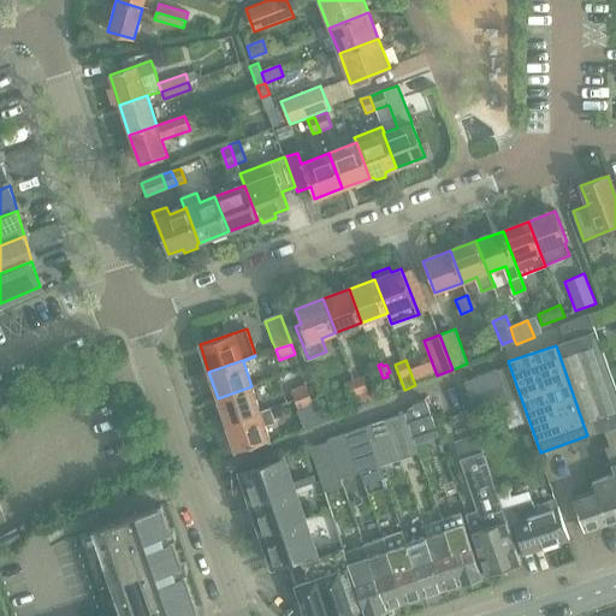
[(509,400),(497,369),(465,381),(477,413),(509,400)]
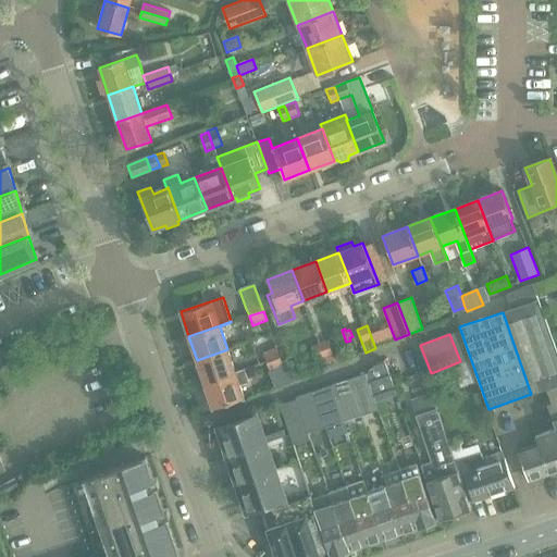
[(335,360),(329,341),(320,343),(327,362),(335,360)]
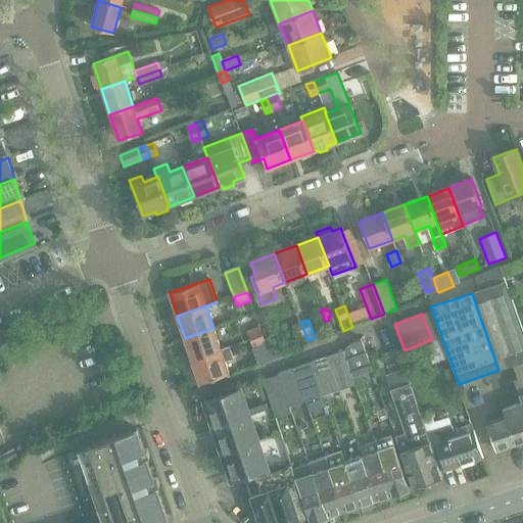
[(292,325),(299,343),(307,340),(300,322),(292,325)]
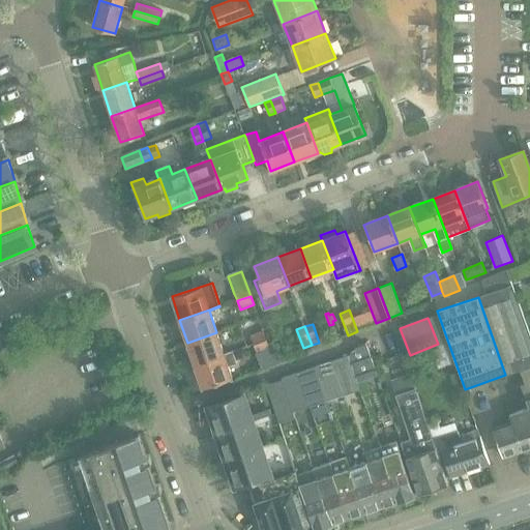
[(263,330),(251,335),(254,345),(267,340),(263,330)]
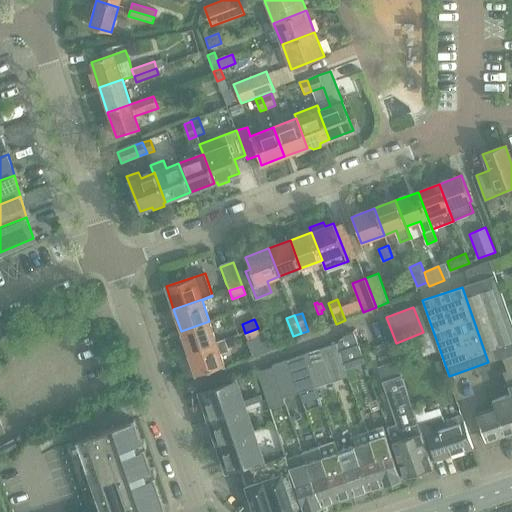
[(216,343),(209,321),(181,331),(188,353),(216,343)]
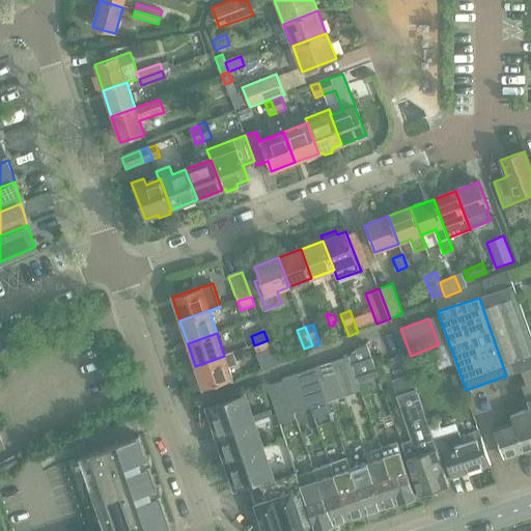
[(268,340),(254,345),(258,354),(271,350),(269,344),(268,340)]
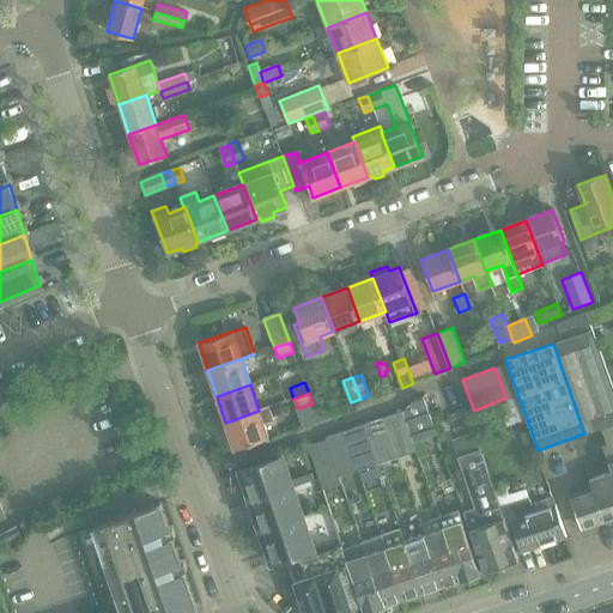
[(416,400),(402,412),(401,412),(414,451),(416,450),(413,443),(437,435),(424,396),(416,400)]
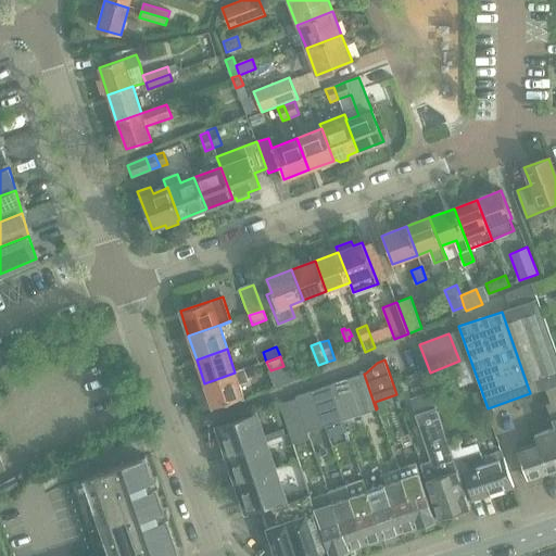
[(268,371),(275,388),(294,380),(288,364),(283,366),(270,370),(268,371)]
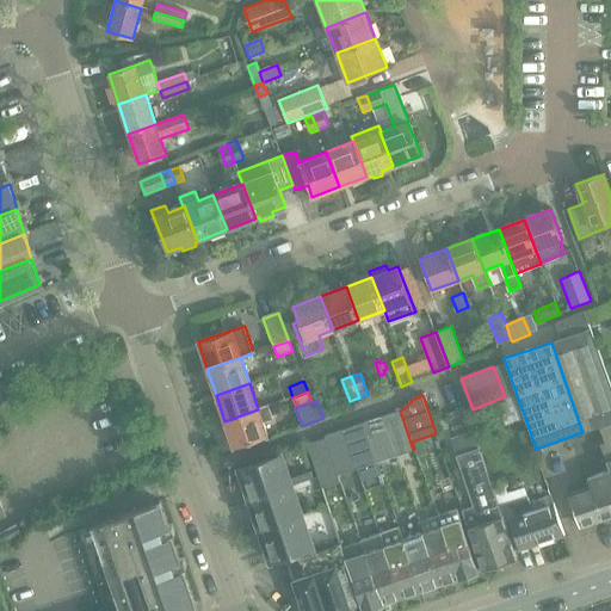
[(263,423),(273,419),(269,406),(258,409),(224,421),(233,448),(267,437),(263,423)]
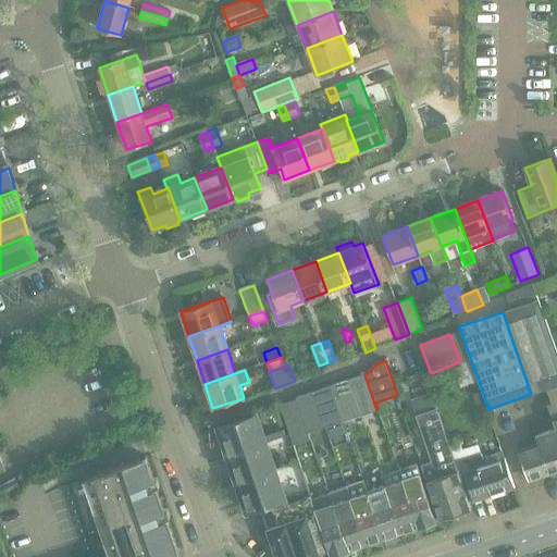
[(376,410),(364,374),(348,380),(360,416),(376,410)]
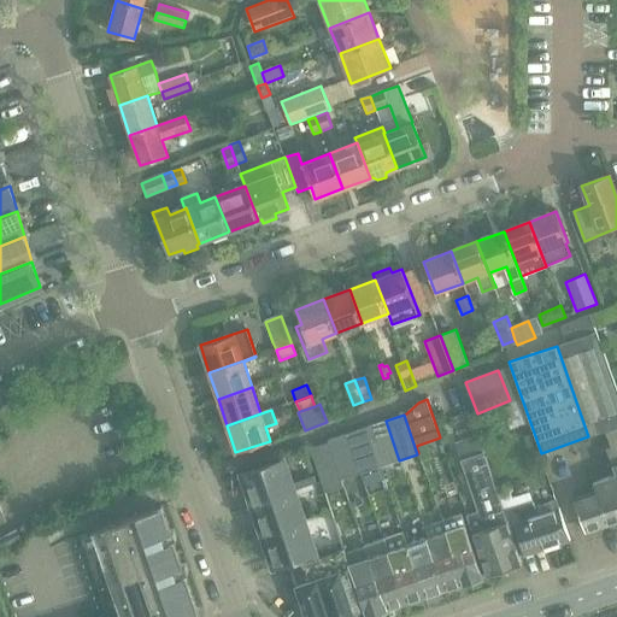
[(368,427),(381,466),(399,460),(386,421),(368,427)]
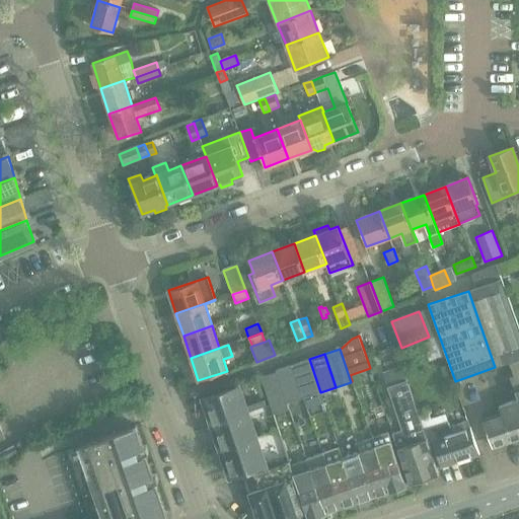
[(518,358),(508,362),(513,375),(510,376),(518,399),(499,406),(502,415),(484,421),(493,448),(518,439),(518,358)]
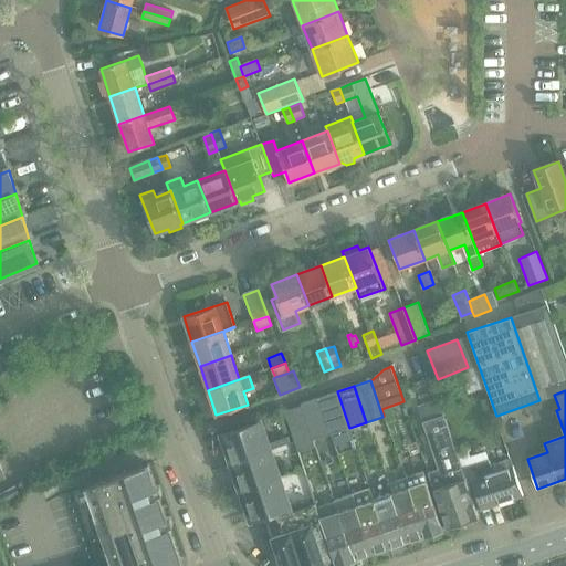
[(337,391),(320,398),(331,433),(349,428),(337,391)]
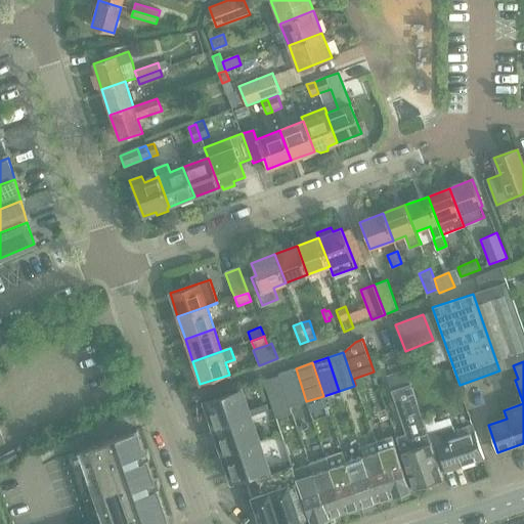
[(296,368),(278,374),(279,377),(290,407),(306,401),(296,368)]
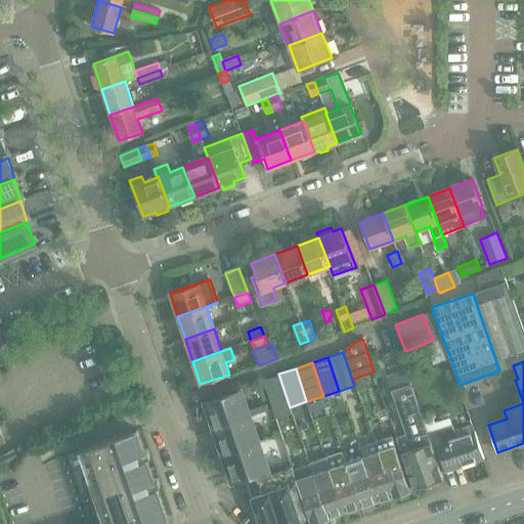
[(452,368),(444,372),(450,389),(457,387),(452,368)]
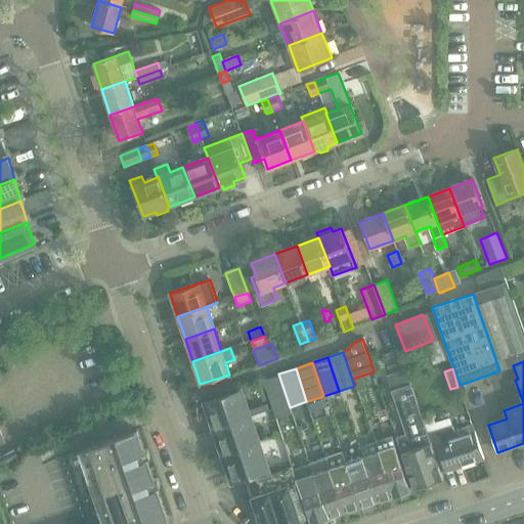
[(413,488),(443,479),(432,446),(428,434),(423,420),(406,369),(387,376),(392,390),(391,390),(406,434),(396,437),(413,488)]
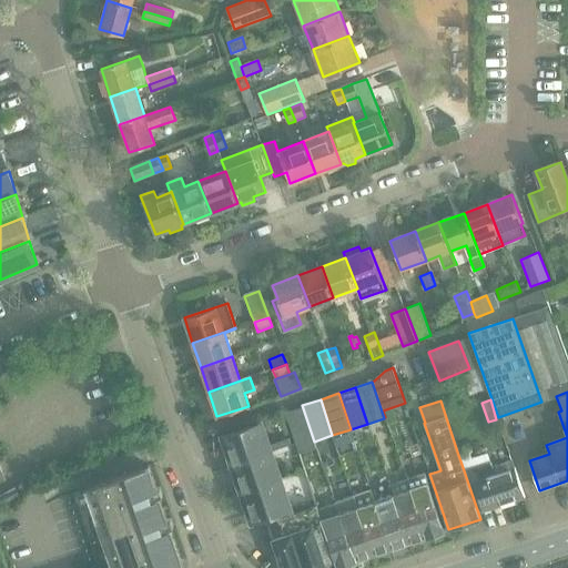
[(286,414),(300,453),(316,448),(314,442),(303,408),(286,414)]
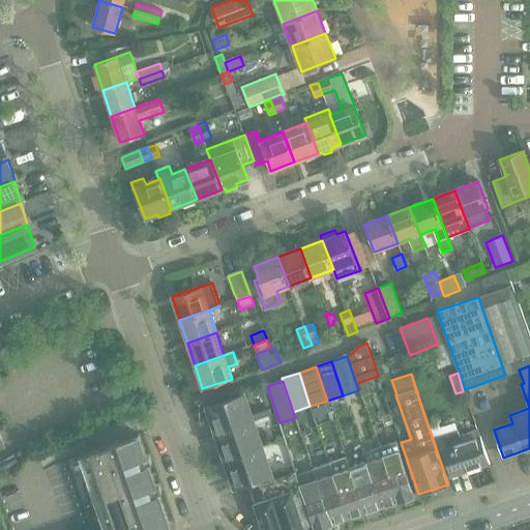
[(243,394),(208,407),(217,434),(253,421),(271,415),(270,409),(251,416),(243,394)]
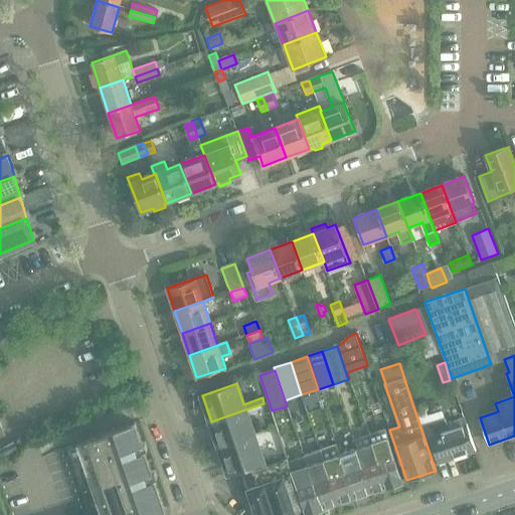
[(245,409),(211,421),(219,447),(253,435),(245,409)]
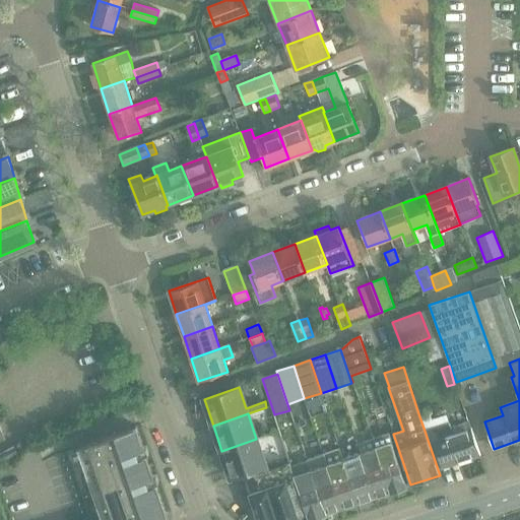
[(437,427),(435,418),(432,419),(430,413),(419,416),(425,431),(437,427)]
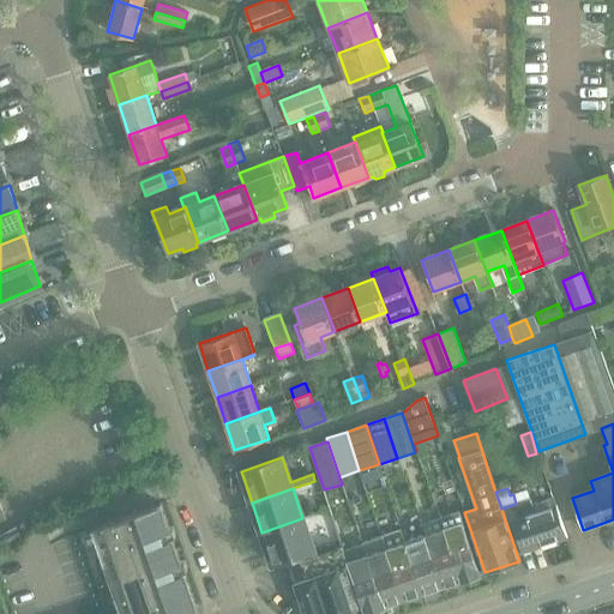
[(557,506),(535,513),(530,499),(516,504),(501,509),(506,523),(511,522),(522,553),(567,537),(557,506)]
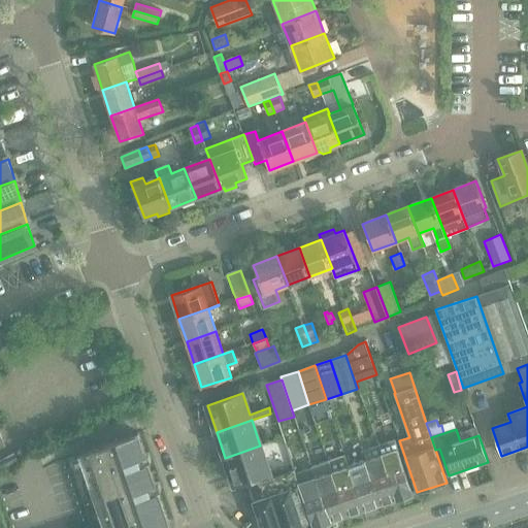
[(89,450),(114,527),(160,527),(159,525),(168,522),(168,521),(158,491),(153,493),(150,485),(156,483),(149,462),(142,464),(139,456),(145,454),(138,433),(89,450)]
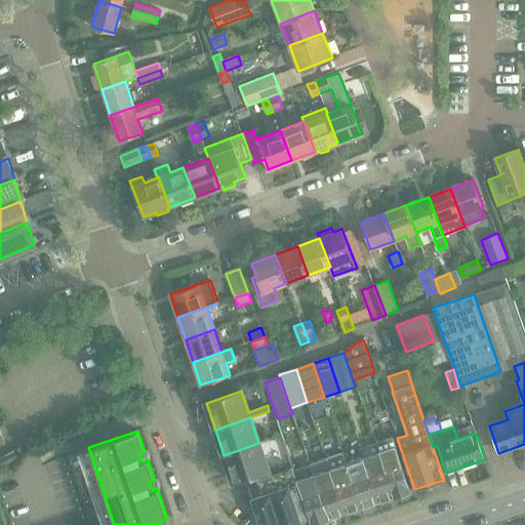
[(374,445),(392,497),(411,491),(396,446),(393,436),(376,442),(377,444),(374,445)]
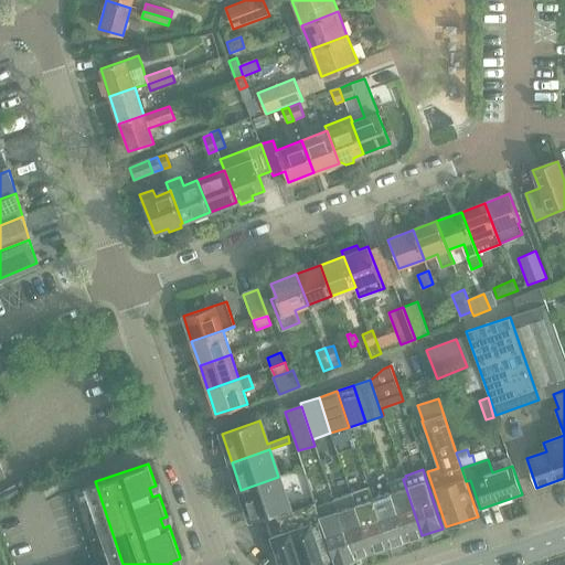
[(241,490),(251,519),(267,513),(288,505),(278,477),(241,490)]
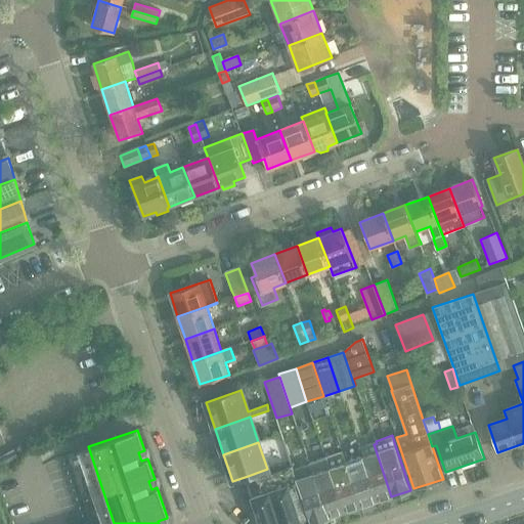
[(374,444),(359,448),(362,456),(360,457),(376,501),(391,496),(374,444)]
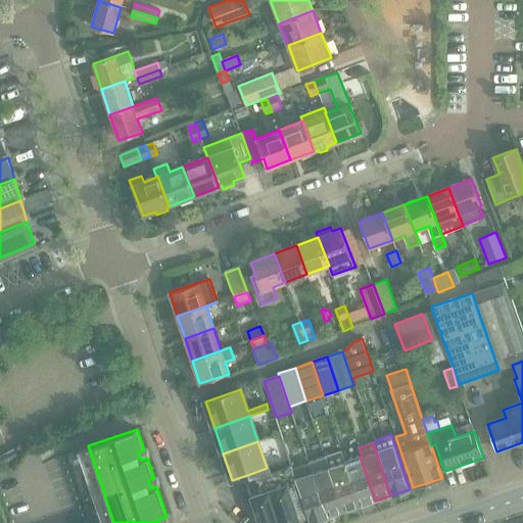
[(325,456),(325,457),(343,512),(360,506),(344,462),(345,461),(341,450),(325,456)]
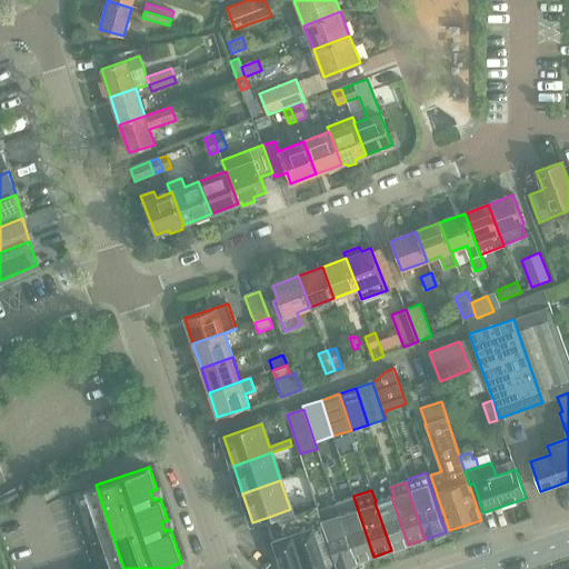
[(373,557),(353,497),(337,502),(338,506),(337,506),(357,562),(373,557)]
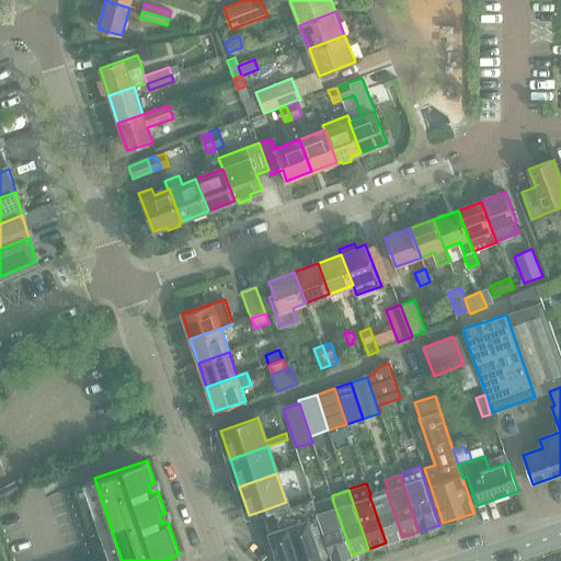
[(402,537),(386,490),(370,494),(369,495),(386,542),(402,537)]
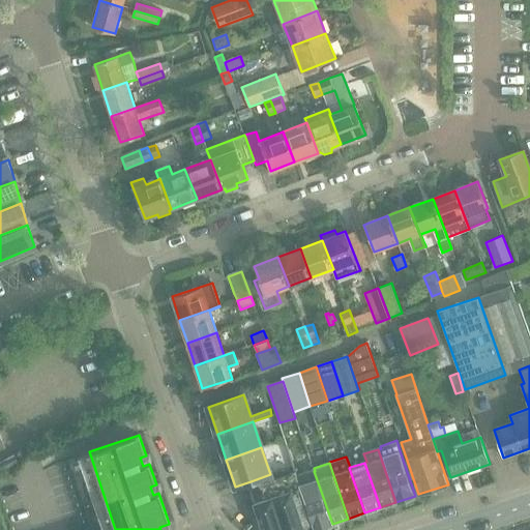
[(332,524),(314,471),(297,476),(316,529),(332,524)]
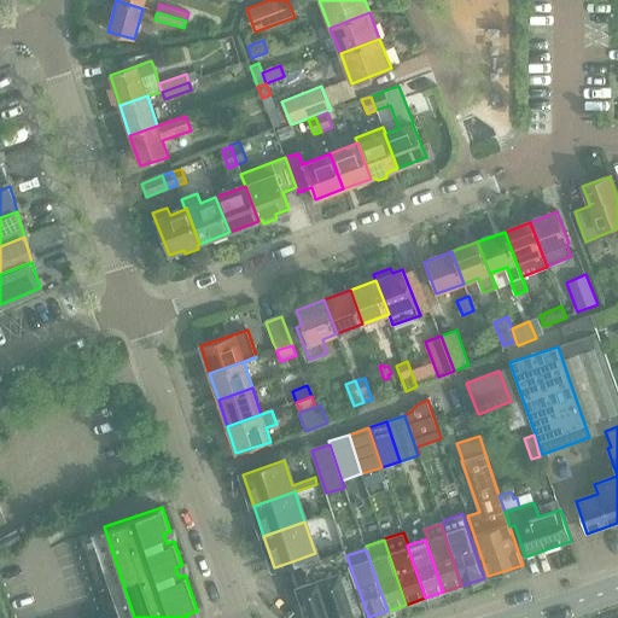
[(304,617),(356,617),(340,571),(350,569),(349,565),(350,565),(345,551),(293,567),(299,584),(295,587),(304,617)]
